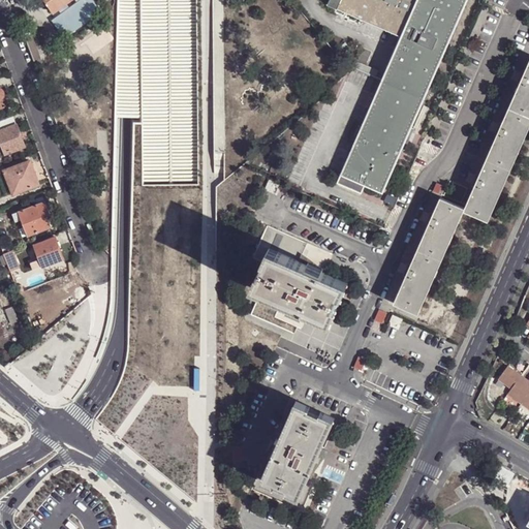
[(43,0),(53,11),(59,7),(65,3),(69,0),(43,0)]
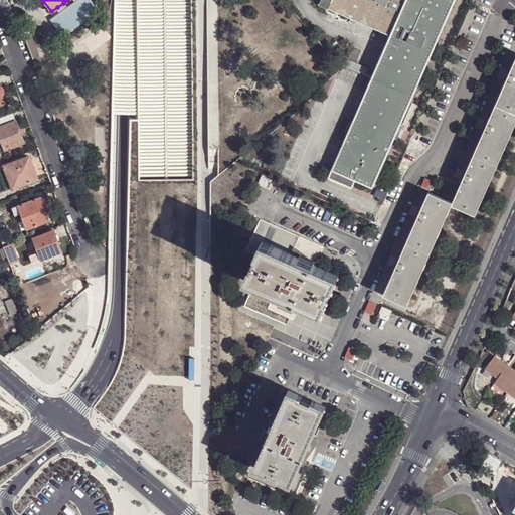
[(98,10),(91,0),(73,0),(75,2),(67,8),(63,3),(57,7),(61,12),(52,19),(63,34),(98,10)]
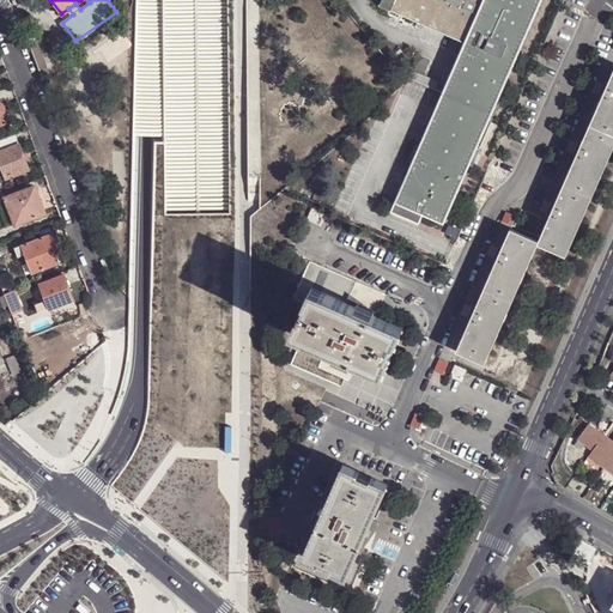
[(541,0),(383,0),(383,4),(466,40),(395,202),(423,214),(443,223),(541,0)]
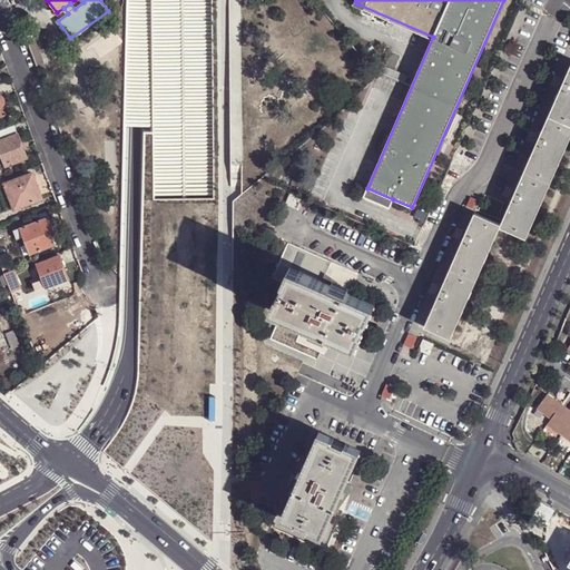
[(26,37),(36,66),(39,65),(43,62),(32,33),(26,37)]
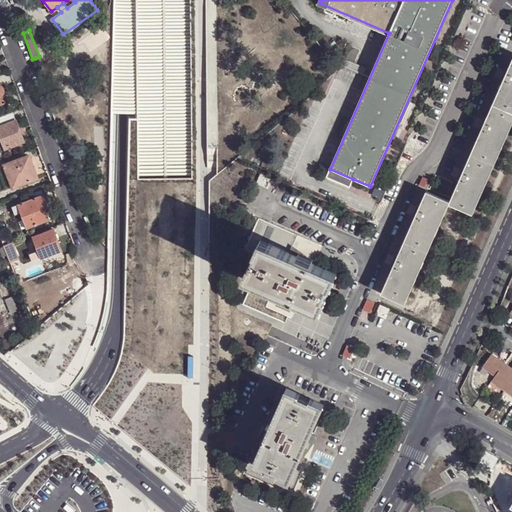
[(511,58),(493,104),(511,112),(511,58)]
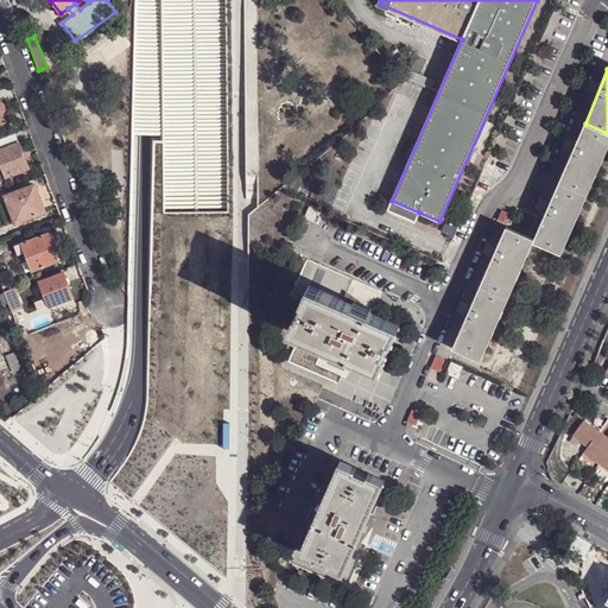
[(607,133),(586,124),(559,182),(588,195),(607,146),(607,133)]
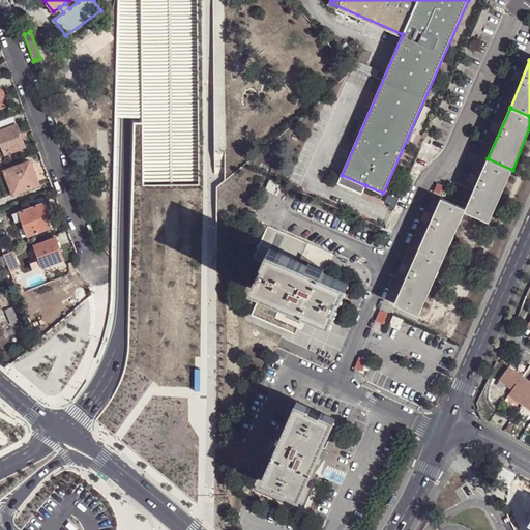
[(0,121),(0,130),(17,125),(13,116),(0,121)]
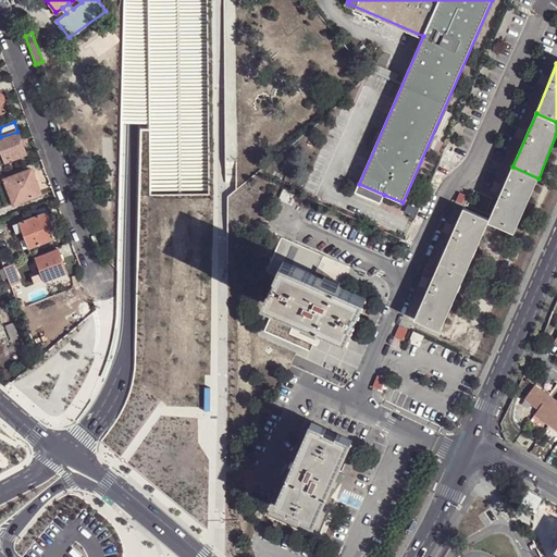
[(17,132),(0,137),(0,145),(7,162),(26,153),(17,132)]
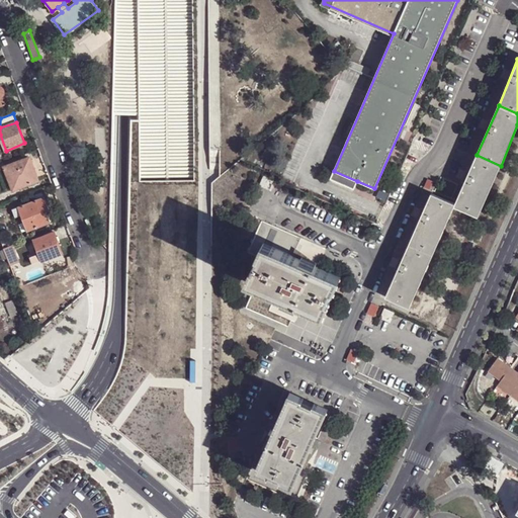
[(457,200),(455,203),(480,213),(501,166),(477,155),(457,200)]
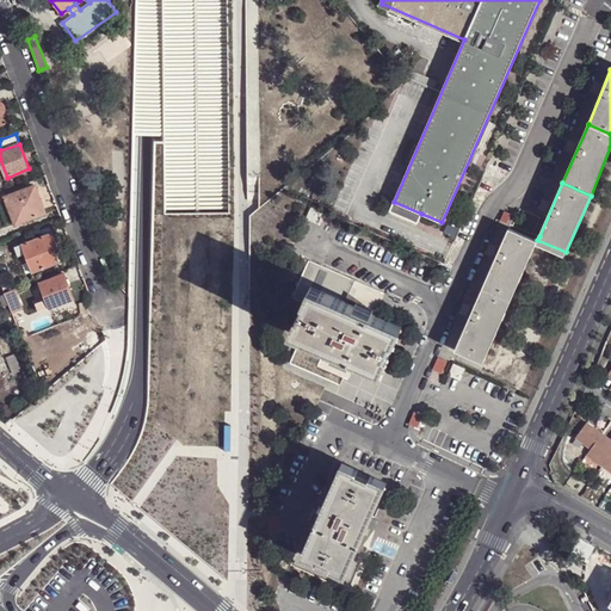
[(42,201),(36,185),(18,192),(17,190),(14,191),(14,192),(6,196),(16,223),(41,214),(42,214),(37,202),(42,201)]
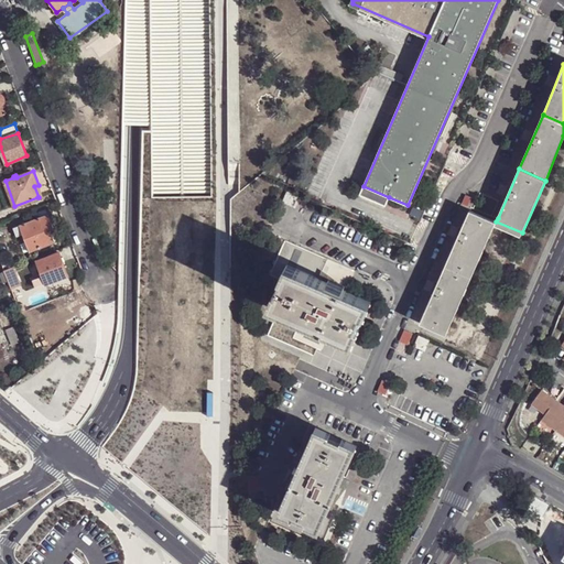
[(389,197),(364,186),(360,192),(364,193),(362,195),(386,206),(389,197)]
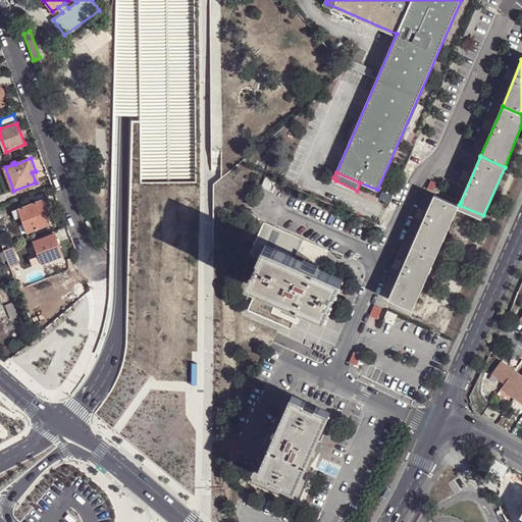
[(276,180),(267,176),(263,187),(274,191),(276,186),(274,185),(276,180)]
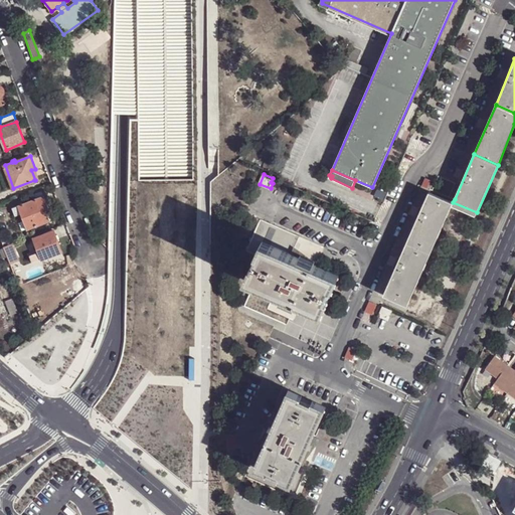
[(428,191),(406,241),(431,252),(453,202),(428,191)]
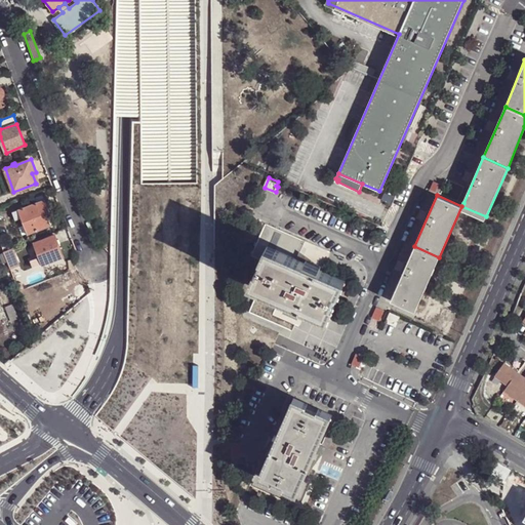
[(50,214),(45,199),(27,206),(25,202),(16,205),(18,209),(22,217),(28,234),(51,226),(48,215),(50,214)]
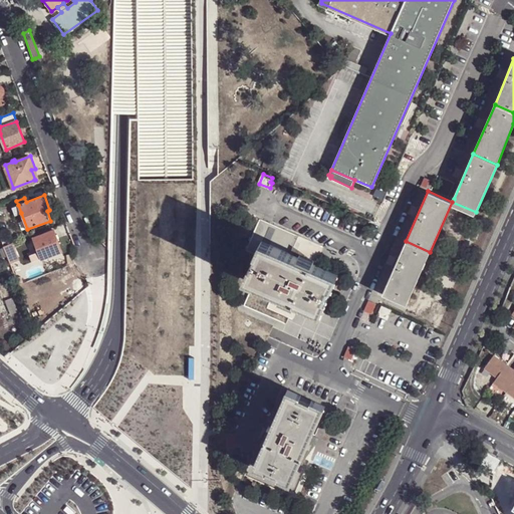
[(16,216),(21,213),(18,205),(12,208),(16,216)]
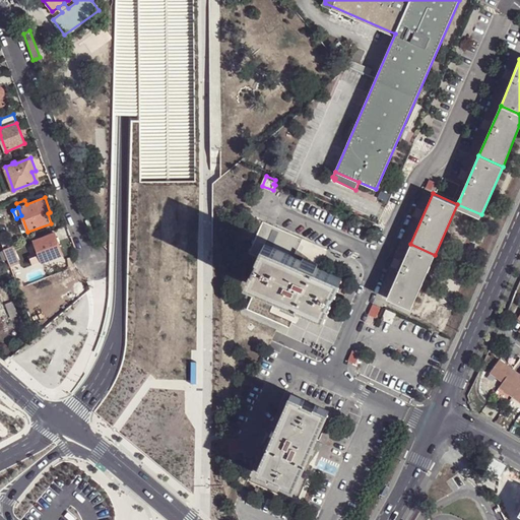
[(295,256),(303,238),(263,220),(255,240),(253,243),(251,248),(250,251),(249,252),(259,256),(265,244),(295,256)]
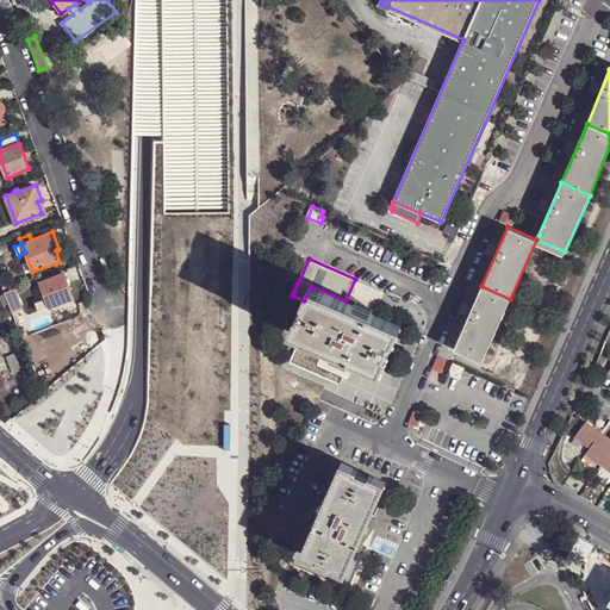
[(74,298),(64,273),(42,281),(48,298),(51,306),(74,298)]
